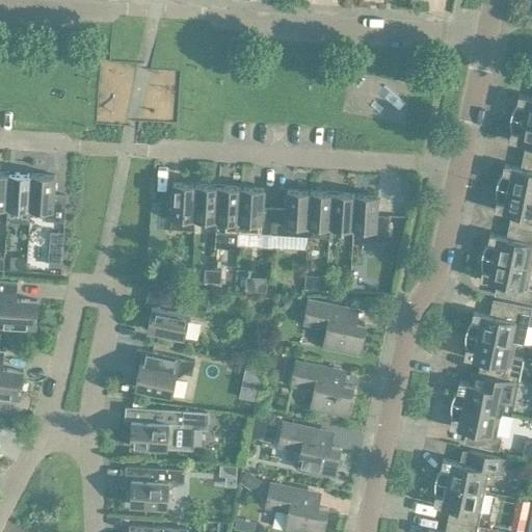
[(509,116),(531,122),(531,98),(517,95),(515,104),(513,107),(510,112),(509,116)]
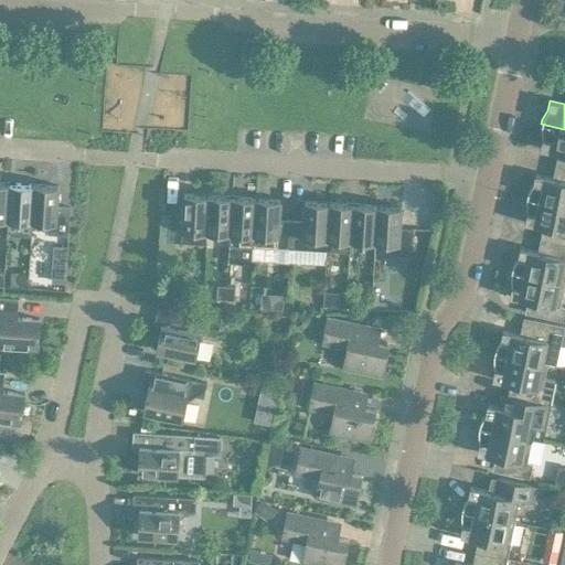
[(564,129),(541,124),(540,129),(541,134),(541,139),(540,149),(564,153),(561,167),(564,167),(564,129)]
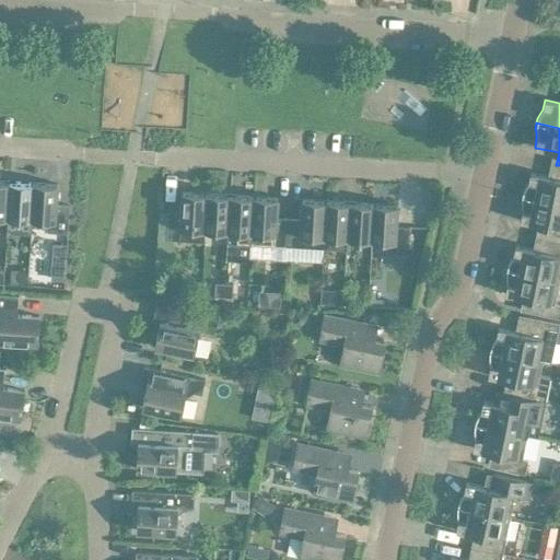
[(559,165),(556,165),(553,178),(529,173),(527,183),(525,186),(522,191),(521,196),(559,203),(559,165)]
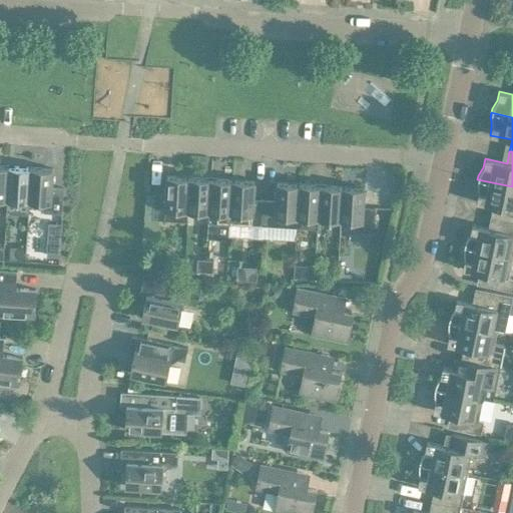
[(28,201),(30,167),(8,166),(6,200),(28,201)]
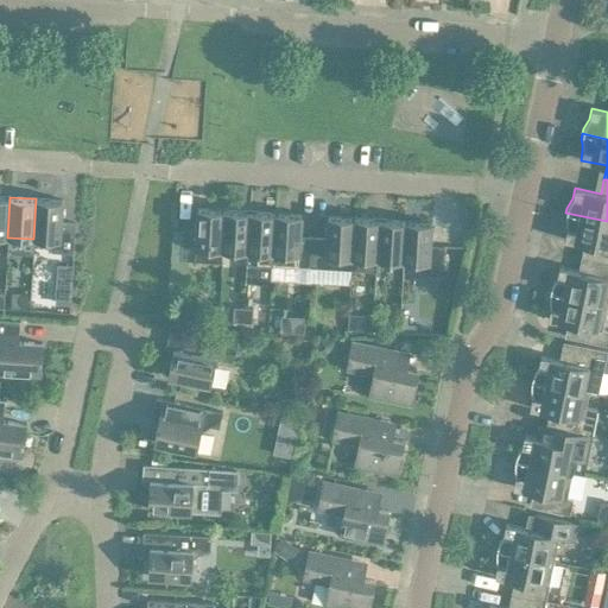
[(36,198),(33,239),(44,239),(50,252),(73,253),(74,223),(61,222),(62,201),(36,198)]
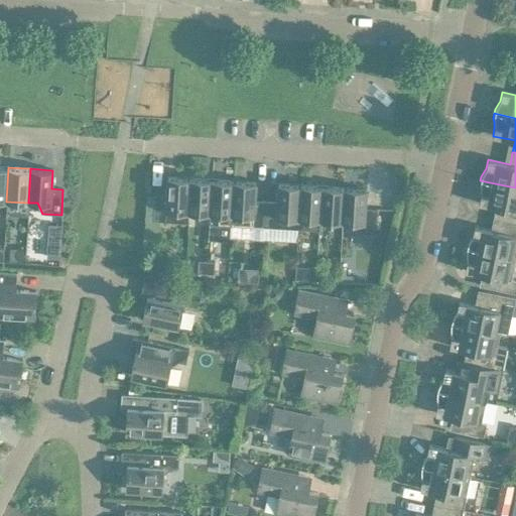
[(186,223),(187,212),(189,178),(166,177),(165,196),(154,196),(152,221),(186,223)]
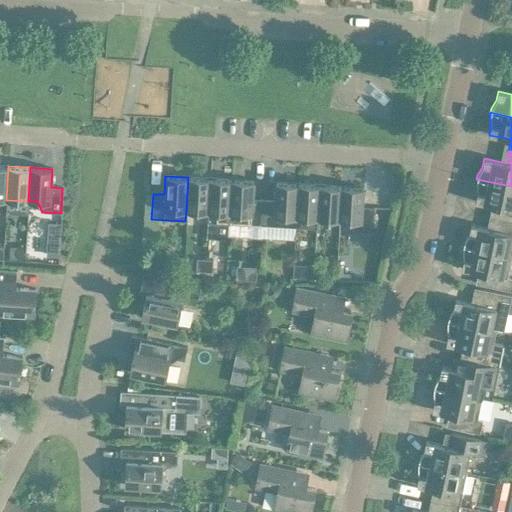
[(188,177),(186,210),(207,212),(209,178),(188,177)]
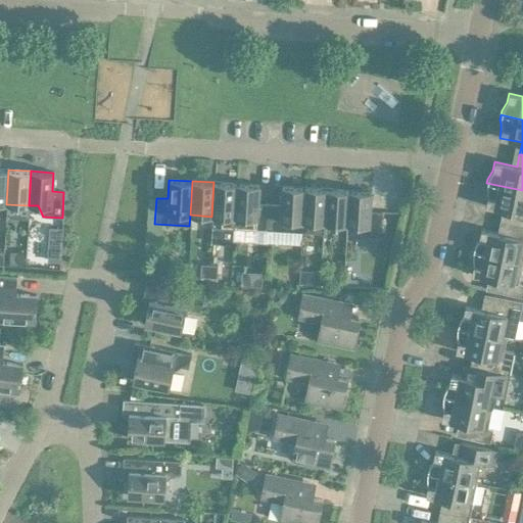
[(234,218),(236,183),(214,182),(211,217),(211,227),(233,228),(234,218)]
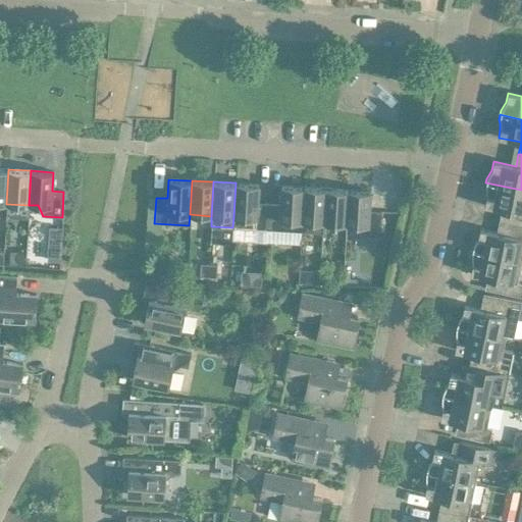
[(258,185),(236,183),(233,217),(232,227),(266,229),(268,204),(257,204),(258,185)]
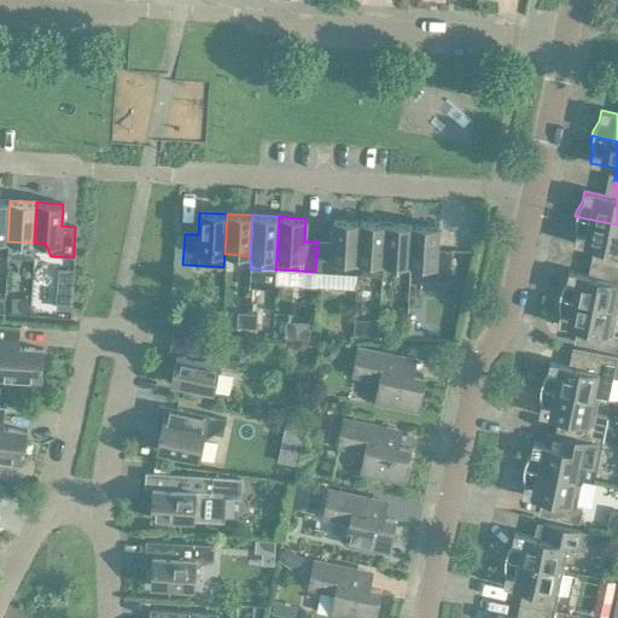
[(596,263),(617,267),(617,225),(575,216),(575,221),(575,227),(576,233),(573,244),(600,249),(596,263)]
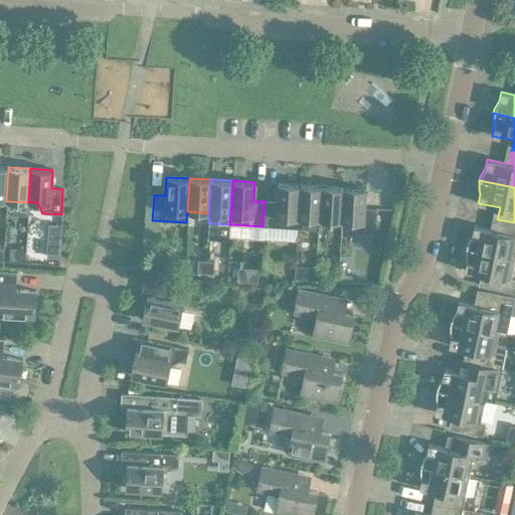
[(276,202),(265,201),(263,226),(297,228),(299,185),(277,183),(276,202)]
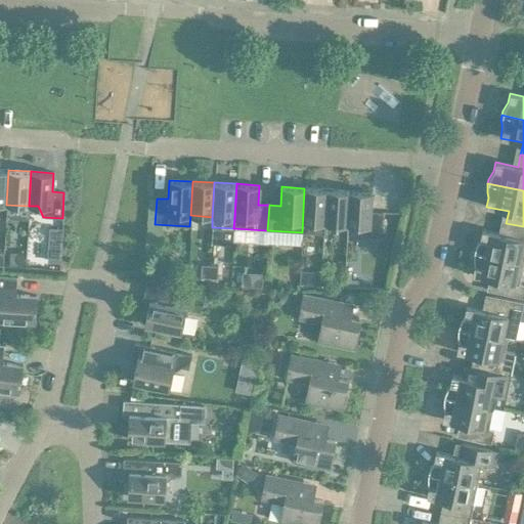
[(324,223),(326,189),(304,188),(302,232),(323,234),(324,223)]
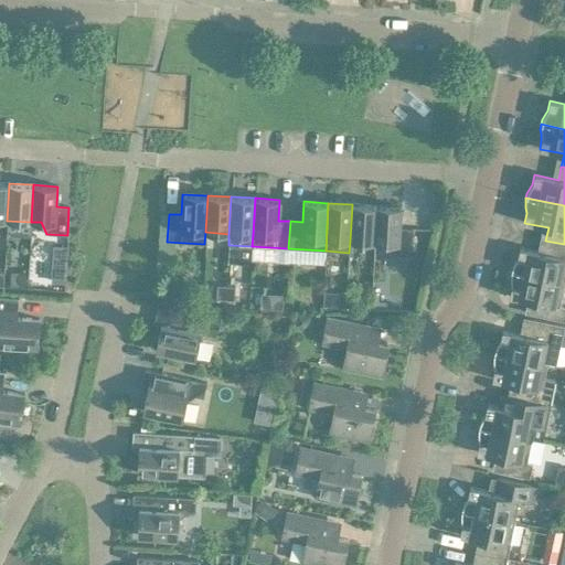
[(352,204),(350,241),(374,243),(376,205),(352,204)]
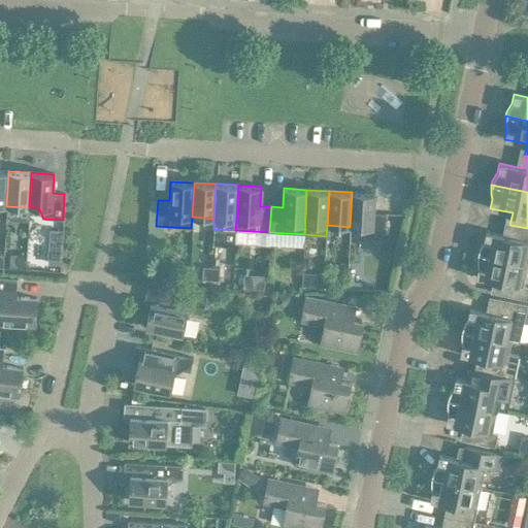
[(352,192),(350,227),(359,227),(364,238),(384,239),(385,213),(372,212),(374,193),(352,192)]
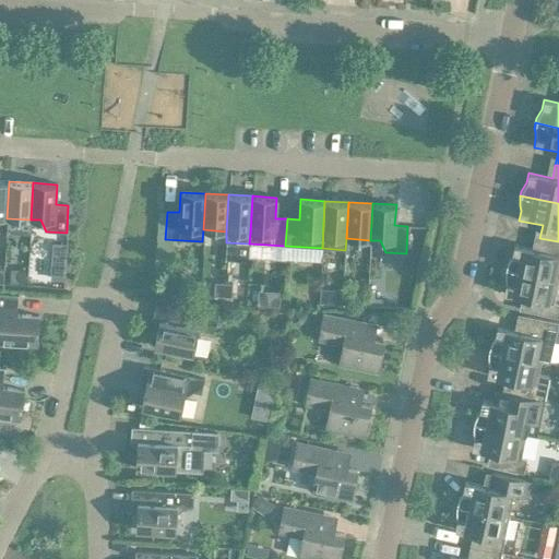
[(513,246),(511,256),(508,260),(507,263),(504,269),(557,280),(558,271),(558,241),(539,238),(537,250),(513,246)]
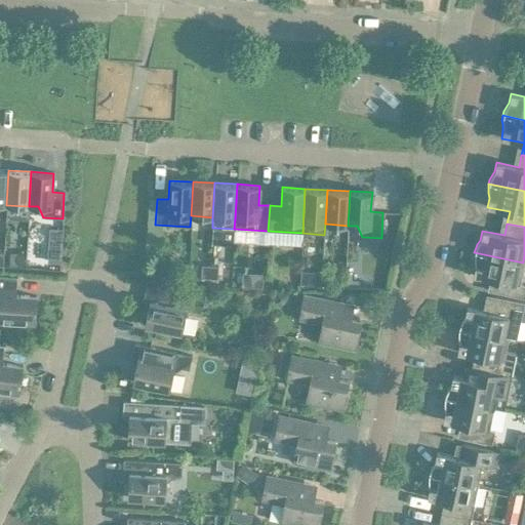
[(46,263),(59,264),(61,246),(47,246),(46,263)]
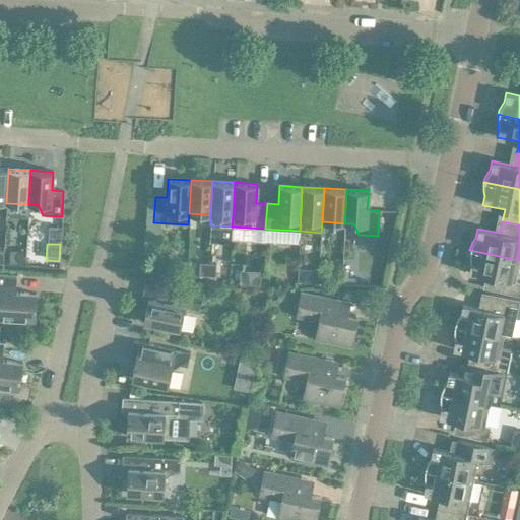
[(23,251),(9,250),(8,263),(22,264),(23,251)]
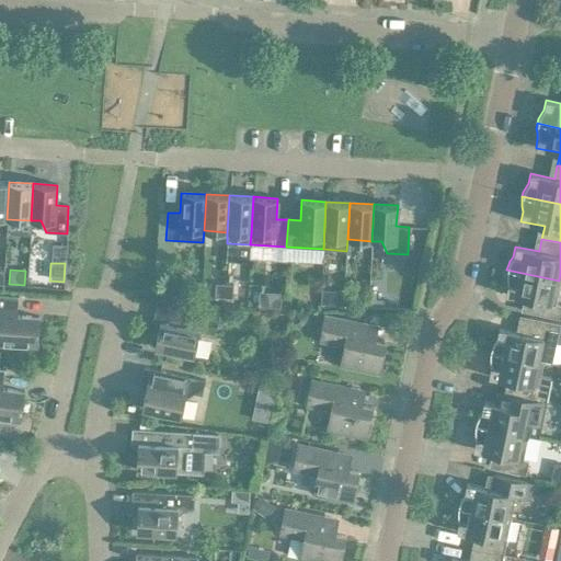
[(506,279),(507,284),(505,295),(529,299),(526,312),(560,319),(560,316),(560,305),(554,304),(559,281),(506,270),(506,274),(506,279)]
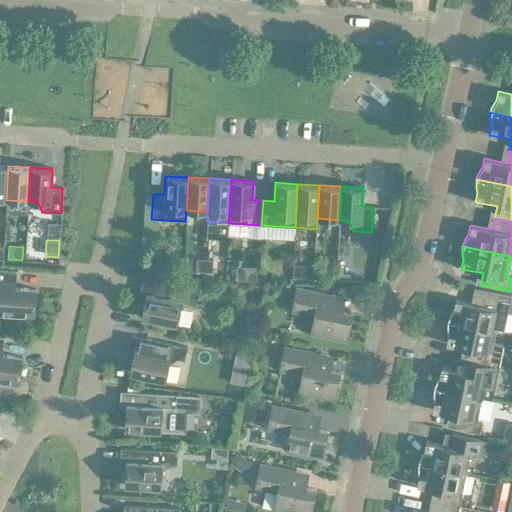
[(204,271),(204,260),(195,260),(195,271),(204,271)]
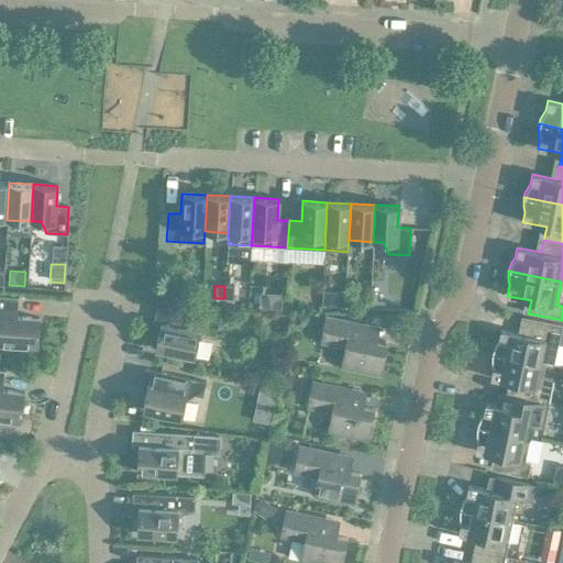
[(233,287),(224,286),(224,298),(232,299),(233,287)]
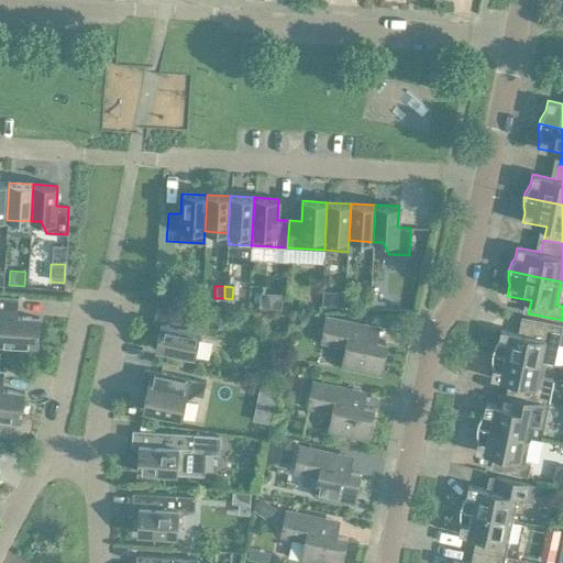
[(344,307),(345,294),(320,291),(320,306),(344,307)]
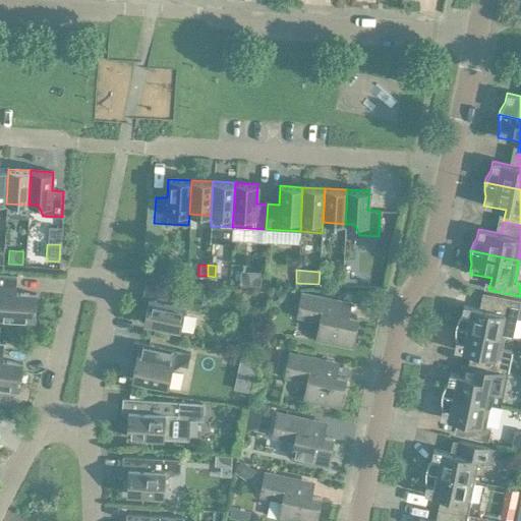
[(240,271),(239,285),(261,285),(261,272),(240,271)]
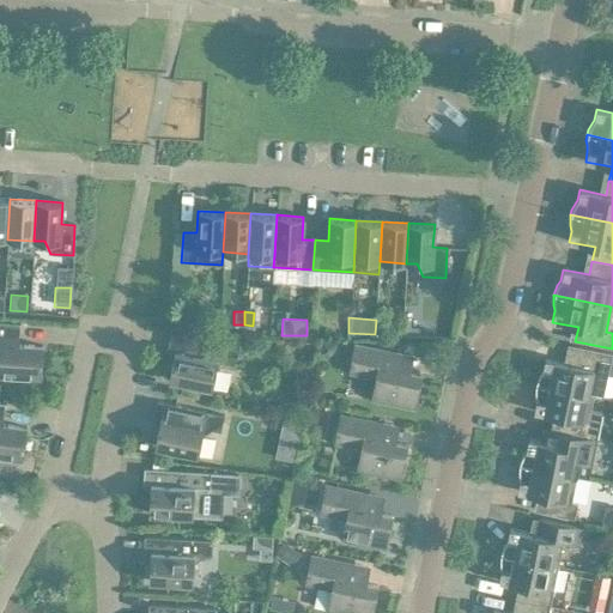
[(384,334),(386,320),(376,320),(375,334),(384,334)]
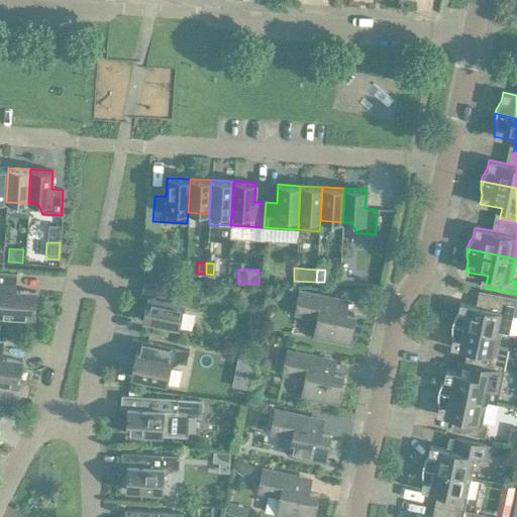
[(0,316),(34,319),(35,292),(15,291),(16,274),(0,272),(0,316)]
